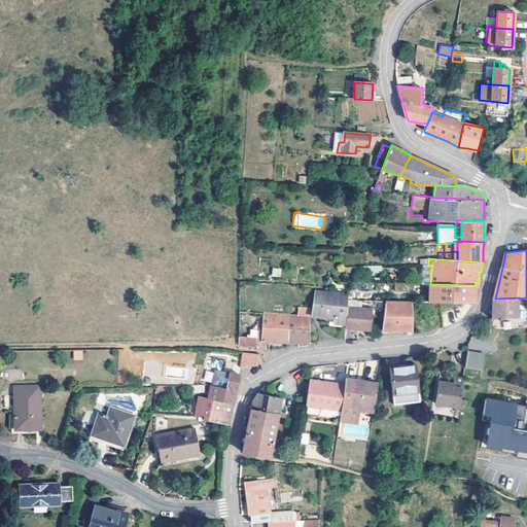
[(280,277),(281,269),(272,268),(271,276),(280,277)]
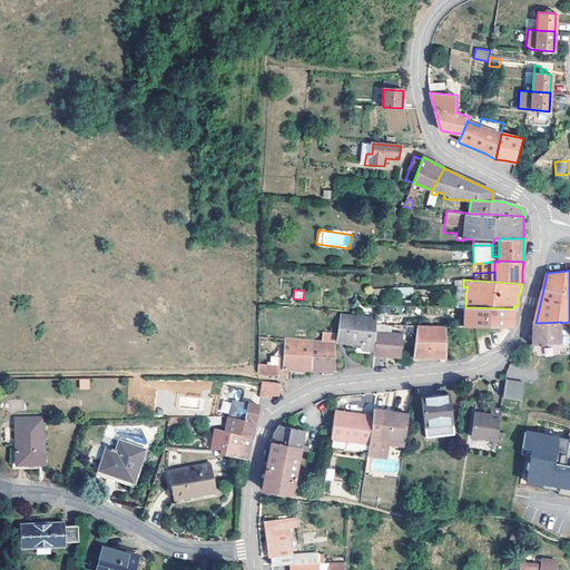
[(464,326),(477,326),(513,327),(514,318),(514,308),(465,307),(464,326)]
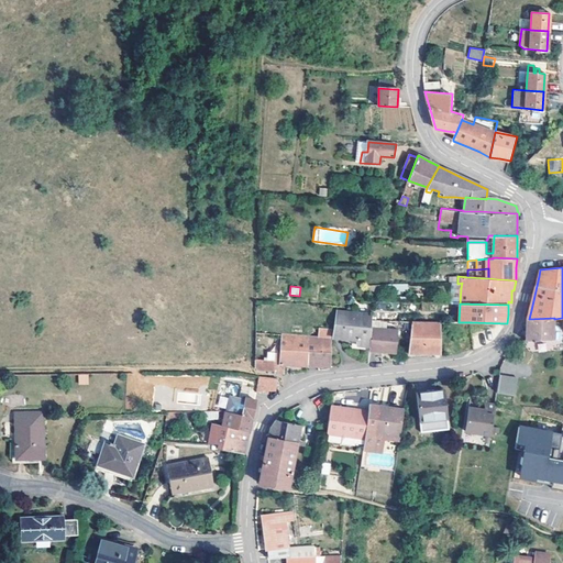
[(333,329),(332,335),(356,338),(356,343),(371,345),(372,327),(373,320),(373,313),(337,311),(333,329)]
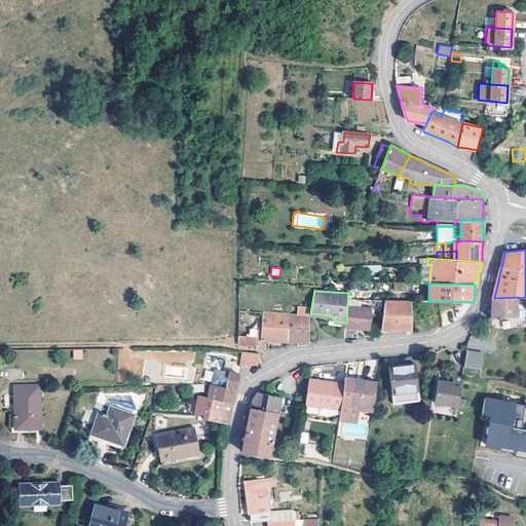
[(374,299),(412,300),(418,301),(419,301),(419,297),(419,294),(374,292),(374,299)]
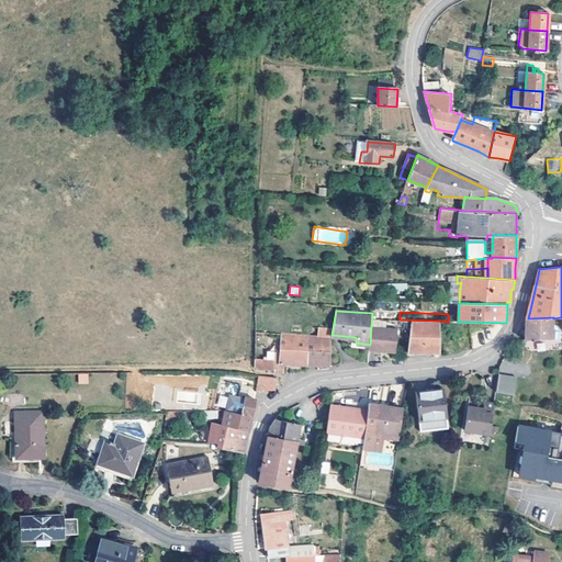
[(526,339),(526,340),(552,339),(553,318),(553,317),(528,318),(527,318),(526,339)]
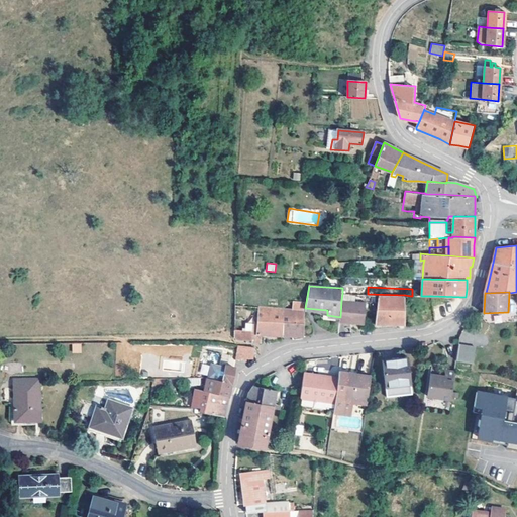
[(405,324),(405,295),(368,294),(368,295),(366,309),(377,310),(375,324),(390,324),(405,324)]
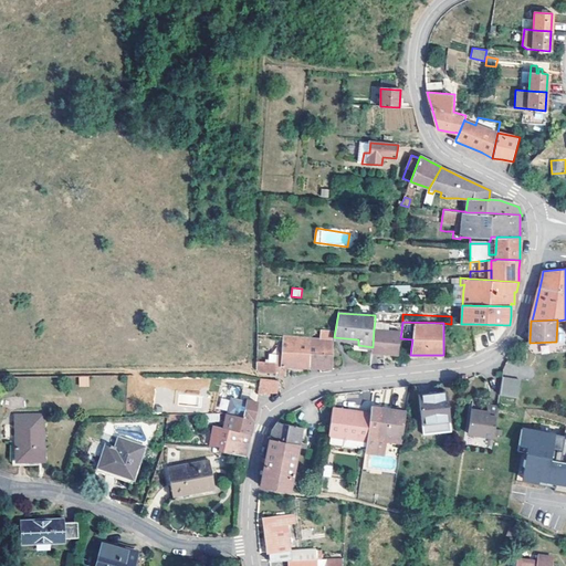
[(311,338),(308,367),(321,367),(333,368),(334,339),(334,337),(335,331),(321,328),(321,334),(316,333),(315,338),(311,338)]
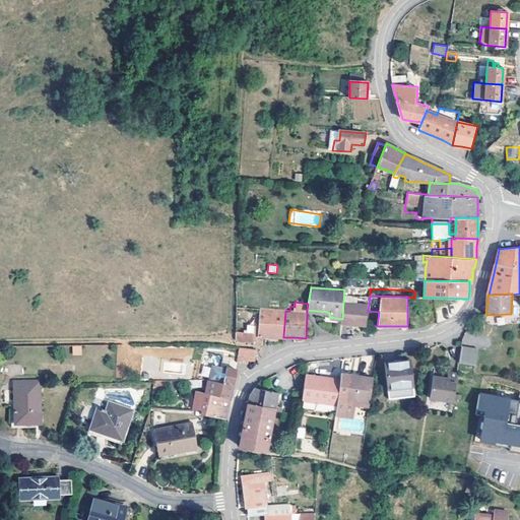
[(369,304),(343,302),(342,319),(341,325),(355,326),(367,327),(368,311),(369,304)]
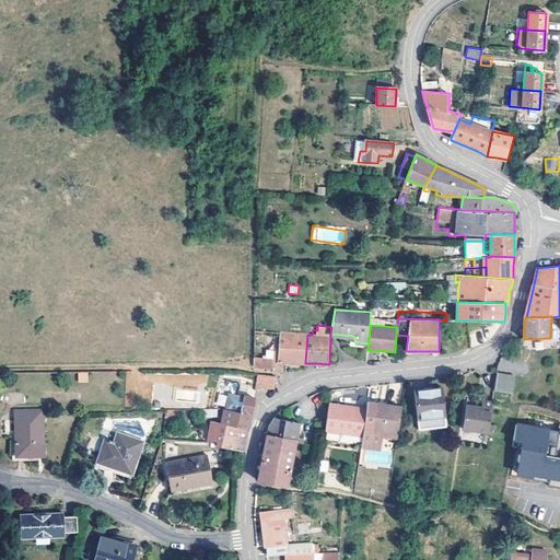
[(273,371),(282,372),(283,362),(296,363),(305,363),(307,335),(280,331),(279,345),(273,345),(272,357),(272,360),(254,359),(254,364),(258,368),(272,368),(272,369),(273,371)]
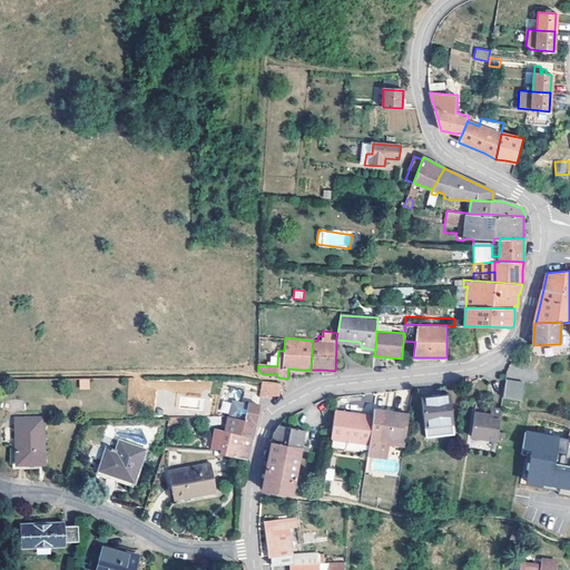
[(537,380),(537,367),(508,366),(508,379),(537,380)]
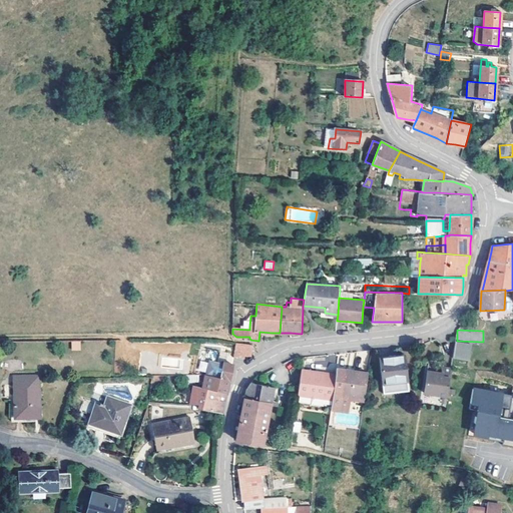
[(71,350),(80,350),(80,341),(71,341),(71,350)]
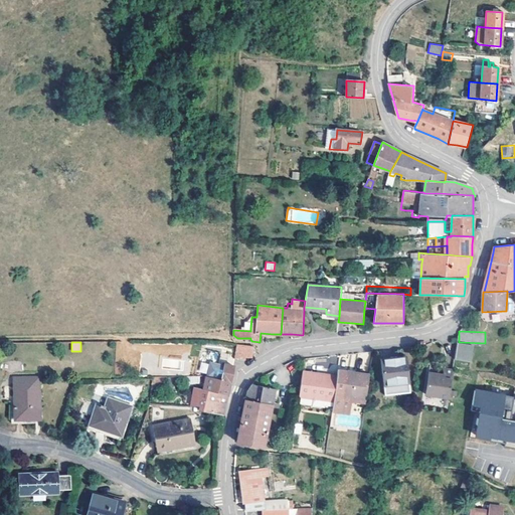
[(474,345),(458,343),(456,359),(471,361),(474,345)]
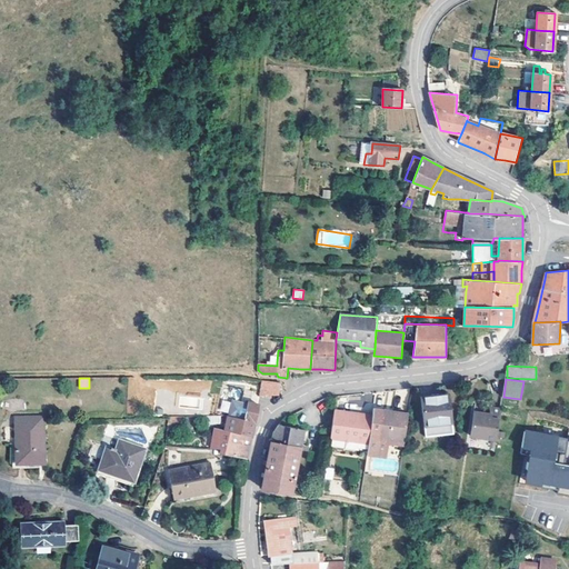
[(281,382),(262,380),(260,395),(280,397),(281,382)]
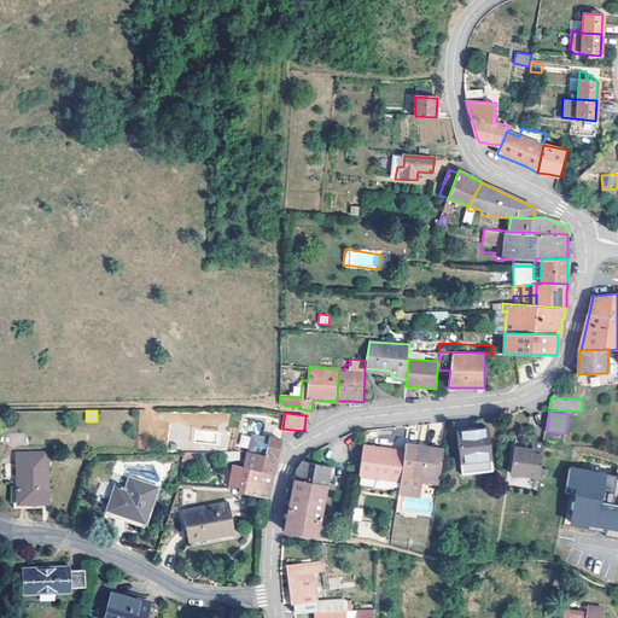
[(491,468),(488,426),(473,427),(459,429),(462,471),(491,468)]
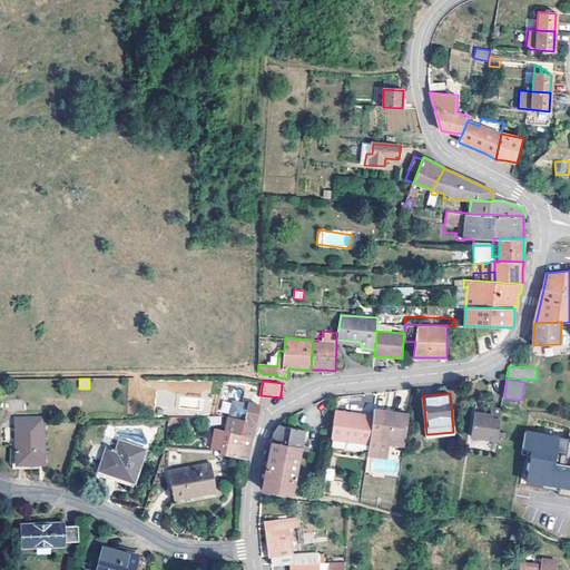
[(256,420),(259,405),(233,400),(226,431),(225,432),(253,438),(256,420)]
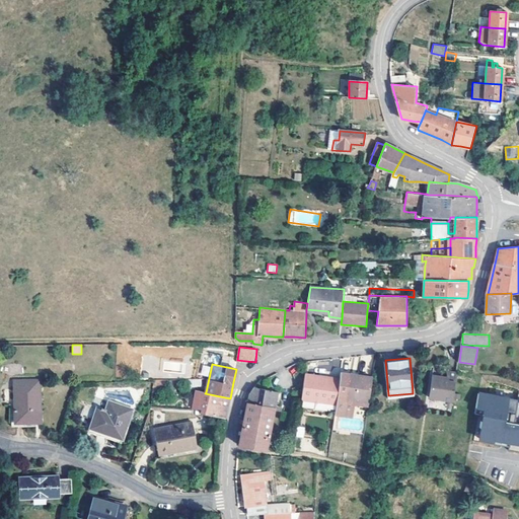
[(369,400),(373,375),(357,373),(342,371),(341,377),(337,405),(337,409),(353,411),(354,401),(355,398),(369,400)]
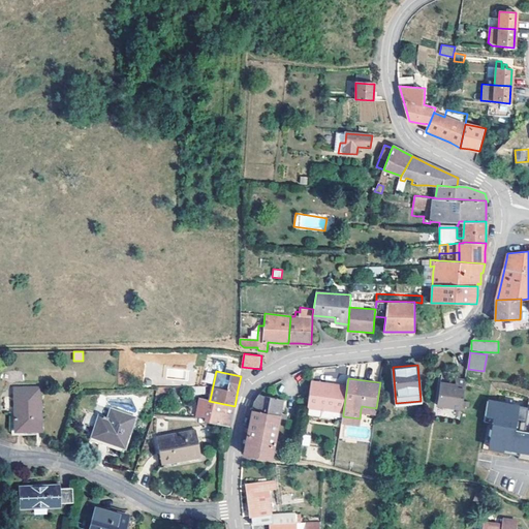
[(462,408),(466,380),(456,378),(455,385),(441,383),(438,405),(462,408)]
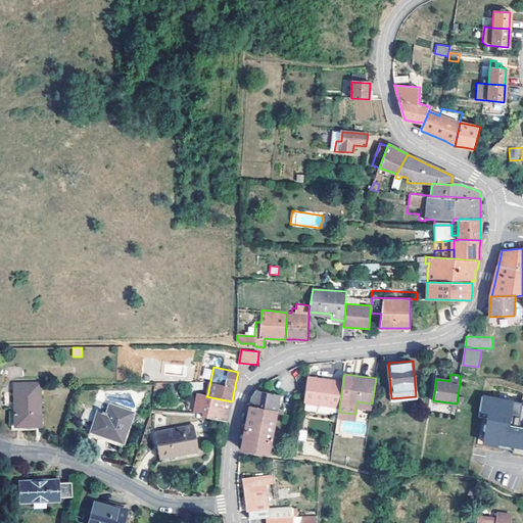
[(339,409),(343,380),(326,378),(307,376),(304,400),(318,402),(317,410),(330,411),(331,409),(339,409)]
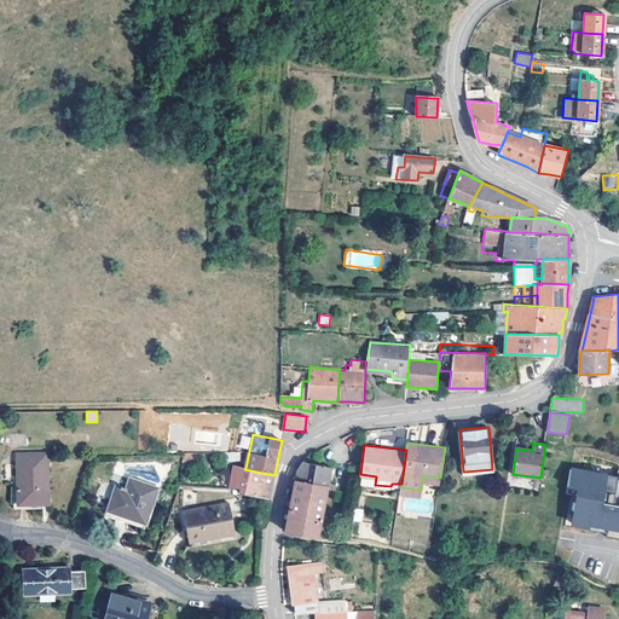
[(115,473),(132,479),(128,490),(116,486),(108,512),(146,524),(158,487),(166,490),(171,475),(167,466),(156,462),(128,463),(127,464),(120,462),(115,473)]
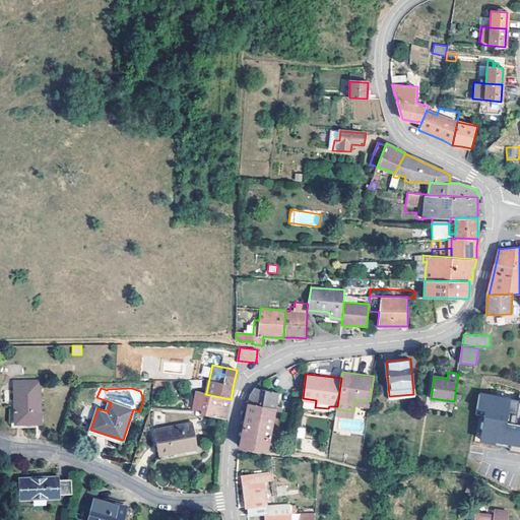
[(275,411),(282,412),(282,407),(276,406),(278,392),(256,388),(251,396),(250,400),(248,400),(247,401),(249,402),(249,404),(275,409),(275,411)]
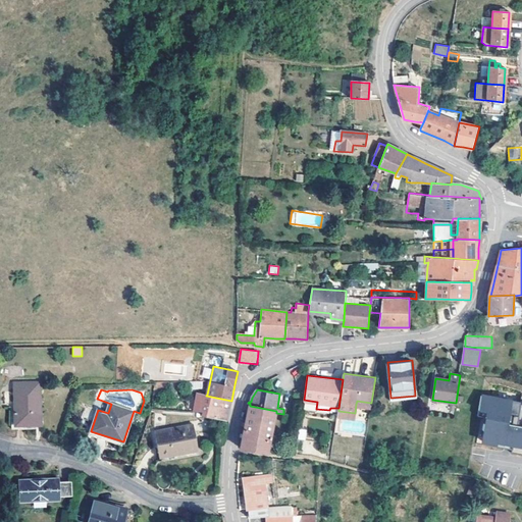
[(197,403),(205,405),(202,416),(227,421),(229,410),(231,401),(206,396),(207,395),(199,393),(197,403)]
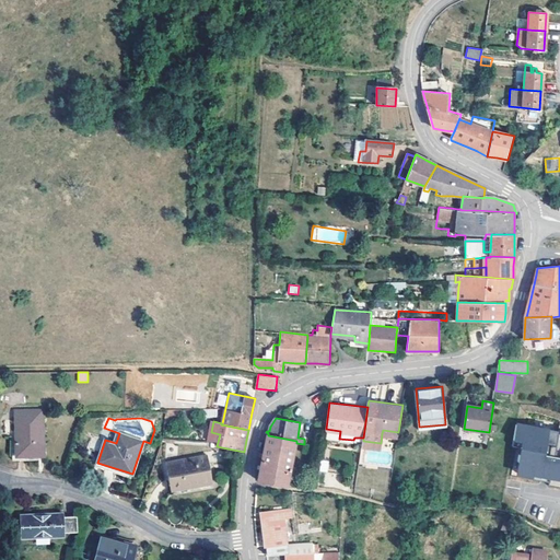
[(45,455),(44,422),(16,422),(18,456),(45,455)]
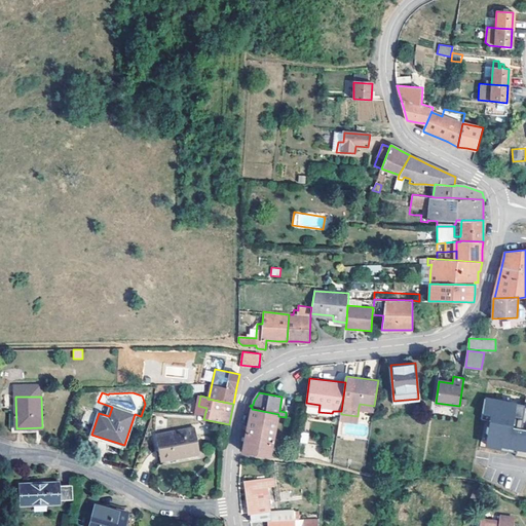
[(485,397),(482,412),(488,413),(487,418),(489,421),(488,425),(486,425),(484,431),(486,435),(484,443),(495,445),(495,442),(515,445),(514,451),(514,454),(525,456),(525,410),(519,409),(520,405),(520,403),(510,401),(511,400),(493,397),(493,399),(485,397)]
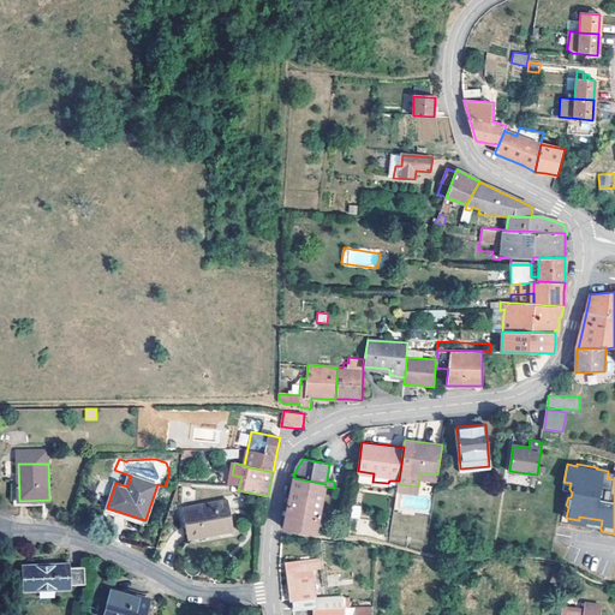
[(284,527),(316,533),(326,488),(334,489),(334,488),(326,487),(326,484),(294,478),(290,497),(284,527)]
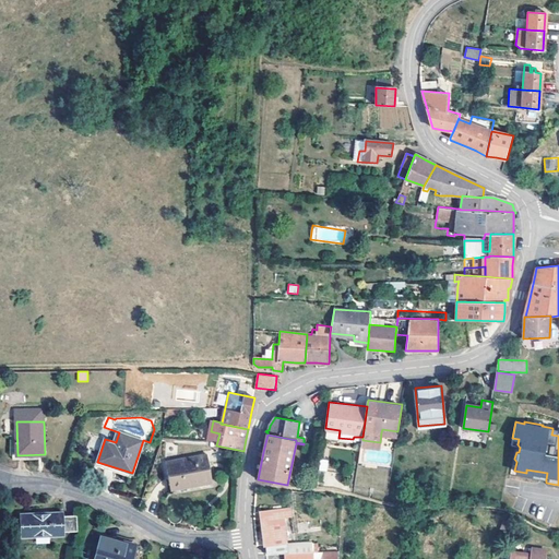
[(213,483),(207,454),(167,462),(173,490),(213,483)]
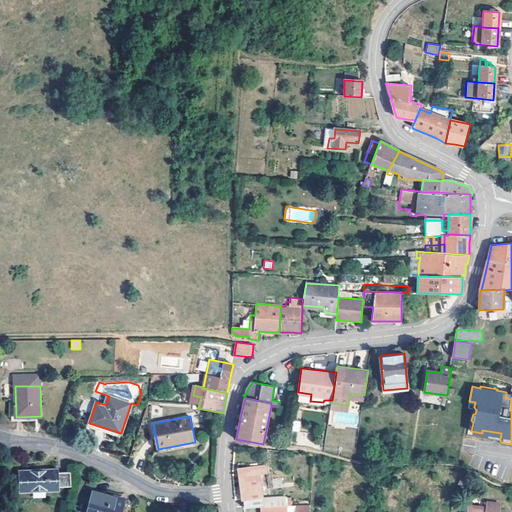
[(295,419),(293,429),(300,430),(301,420),(295,419)]
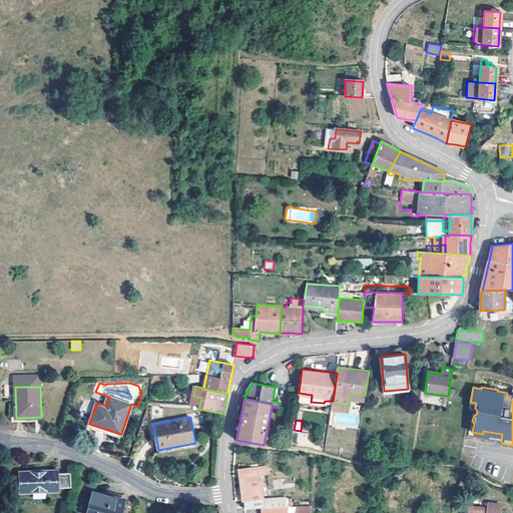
[(483,431),(483,434),(485,434),(485,437),(501,440),(502,434),(483,431)]
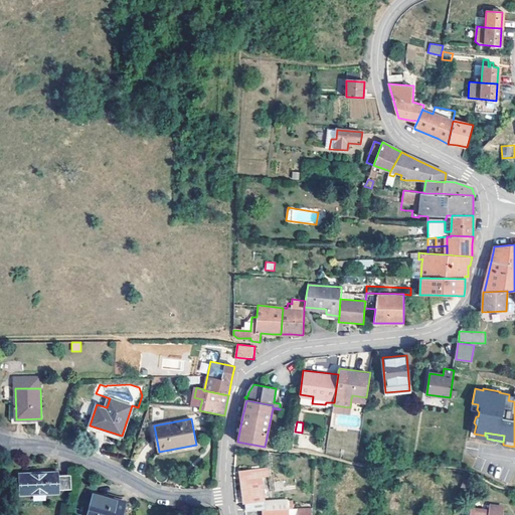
[(264,510),(289,509),(289,501),(264,502),(262,477),(271,476),(270,468),(261,469),(261,470),(246,472),(246,477),(241,477),(243,496),(244,503),(246,503),(246,511),(264,510)]
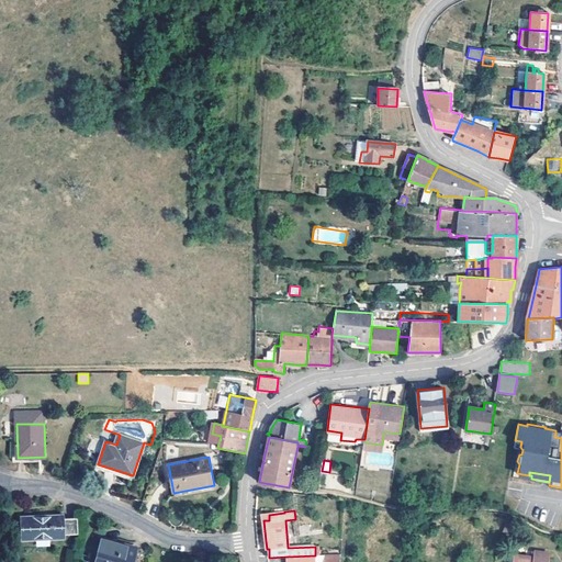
[(65,518),(65,515),(22,515),(23,538),(65,537),(65,532),(65,518)]
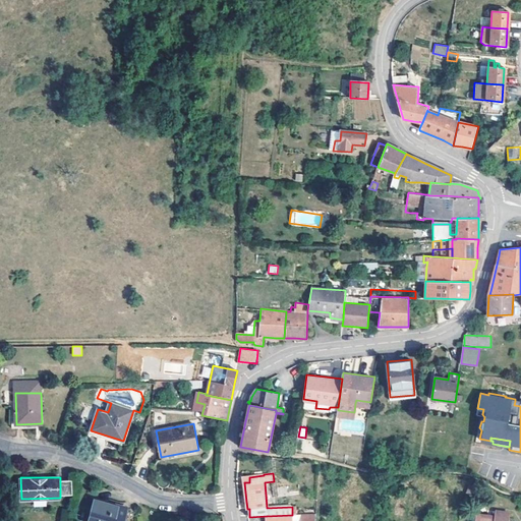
[(60,480),(60,494),(72,493),(72,480),(60,480)]
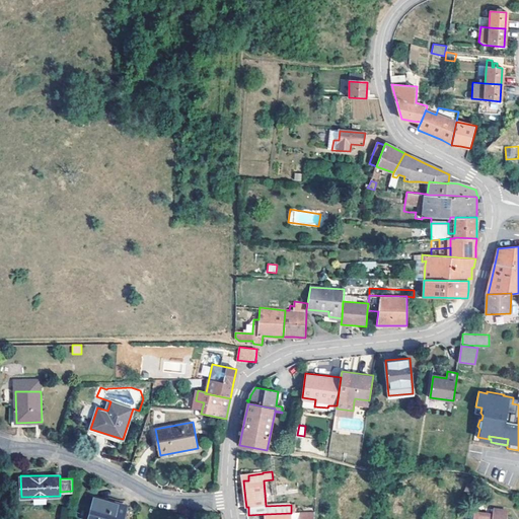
[(122,518),(126,507),(95,498),(88,518),(122,518)]
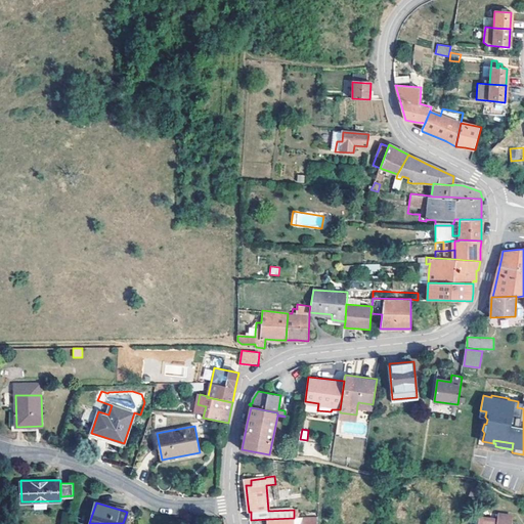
[(511,523),(513,516),(499,514),(498,520),(480,517),(478,523),(511,523)]
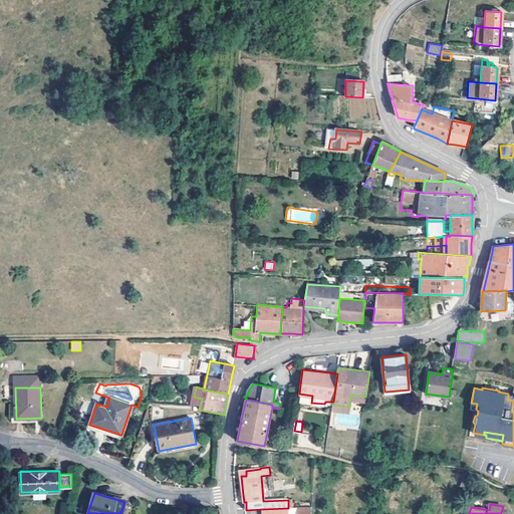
All buildings are outlined.
